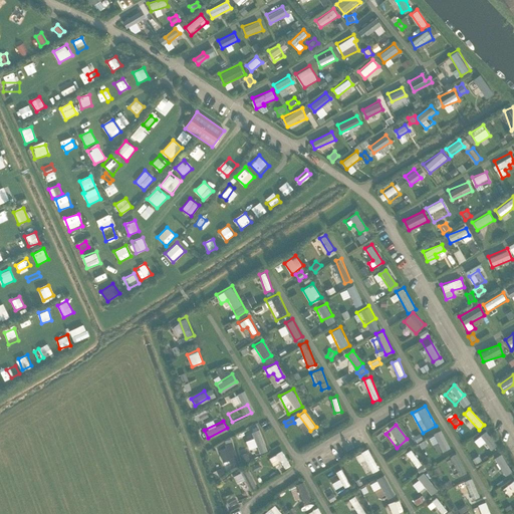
[(442,450),(449,447),(441,429),(434,432),(442,450)]
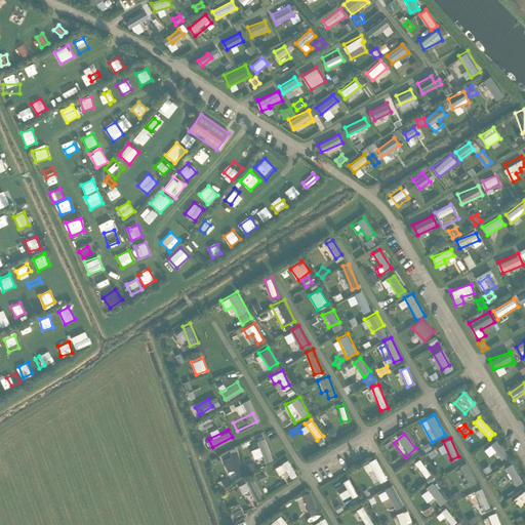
[(484,447),(499,463),(509,455),(493,439),(484,447)]
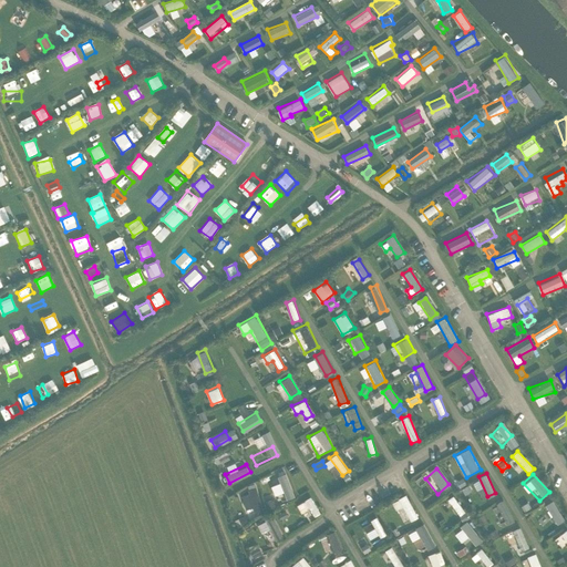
[(281,500),(295,494),(288,476),(275,482),(281,500)]
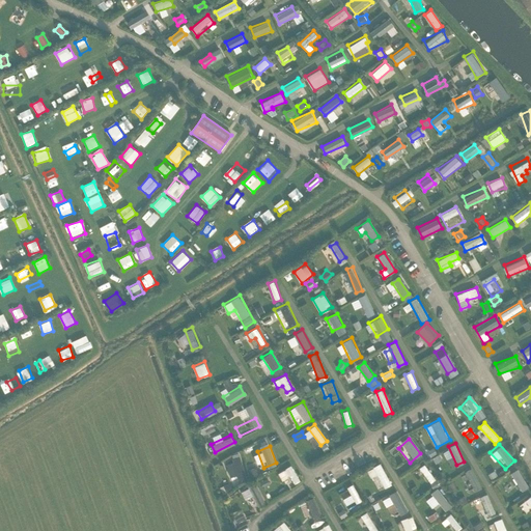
[(427,451),(431,456),(437,452),(434,447),(427,451)]
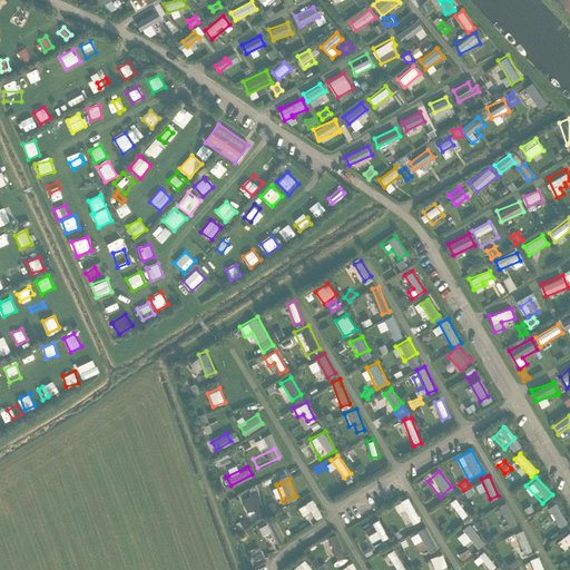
[(464,490),(468,497),(475,493),(471,485),(464,490)]
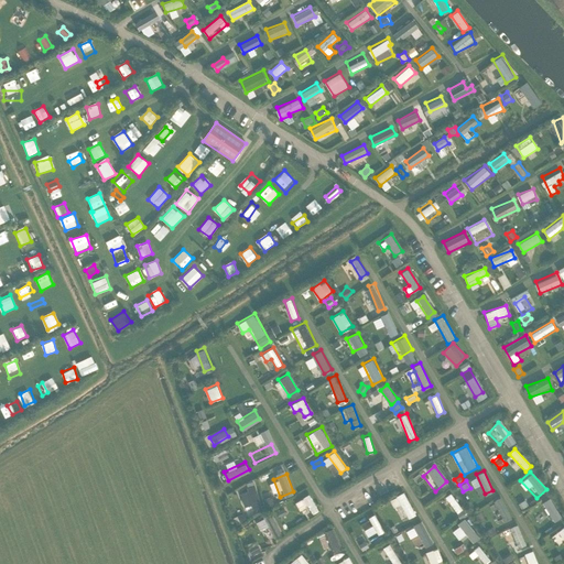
[(242,490),(245,510),(253,510),(252,503),(259,502),(257,483),(246,484),(247,489),(242,490)]
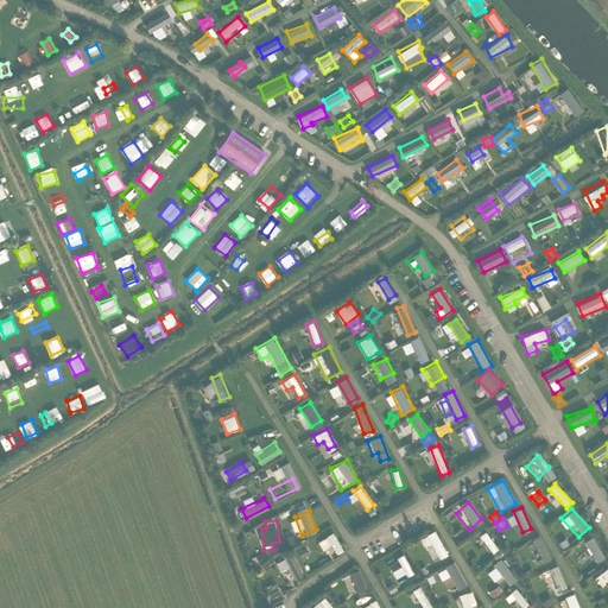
[(423,536),(434,562),(448,556),(437,530),(423,536)]
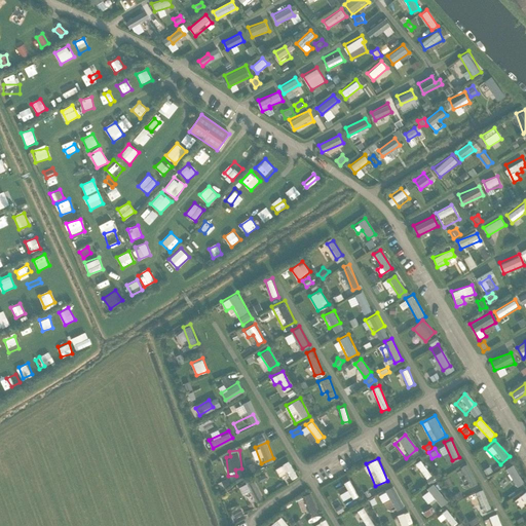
[(416,462),(425,479),(430,476),(422,459),(416,462)]
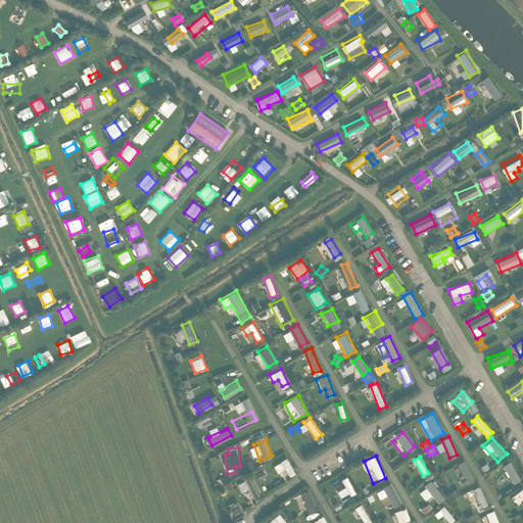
[(279,471),(286,468),(289,476),(295,473),(288,458),(276,463),(279,471)]
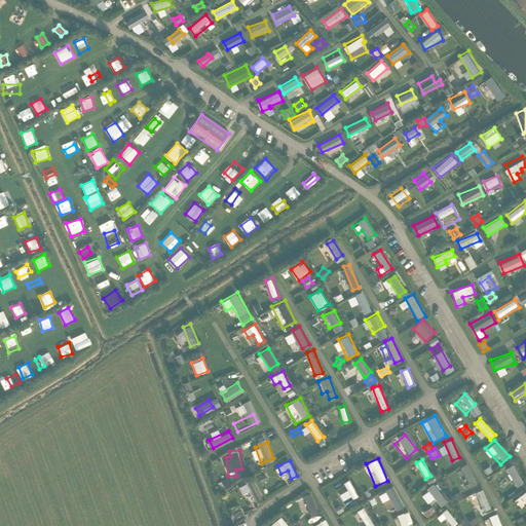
[(465,488),(477,482),(467,463),(456,468),(465,488)]
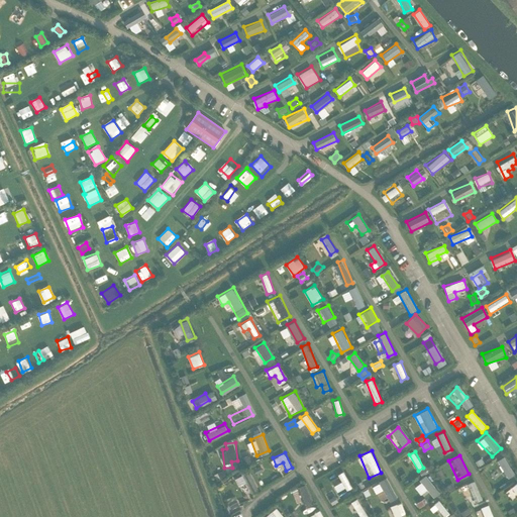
[(506,461),(498,469),(506,479),(514,472),(506,461)]
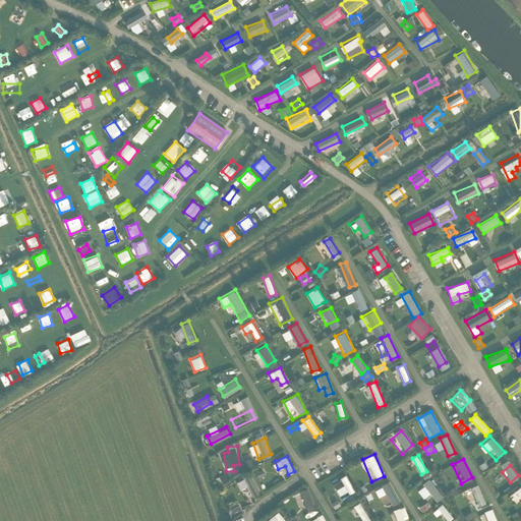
[(338,475),(341,481),(335,483),(341,496),(354,489),(345,472),(338,475)]
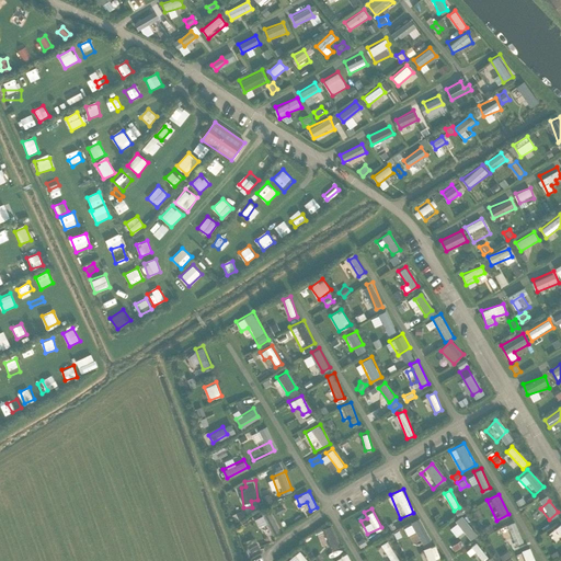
[(259,526),(265,522),(272,534),(279,529),(270,510),(254,517),(259,526)]
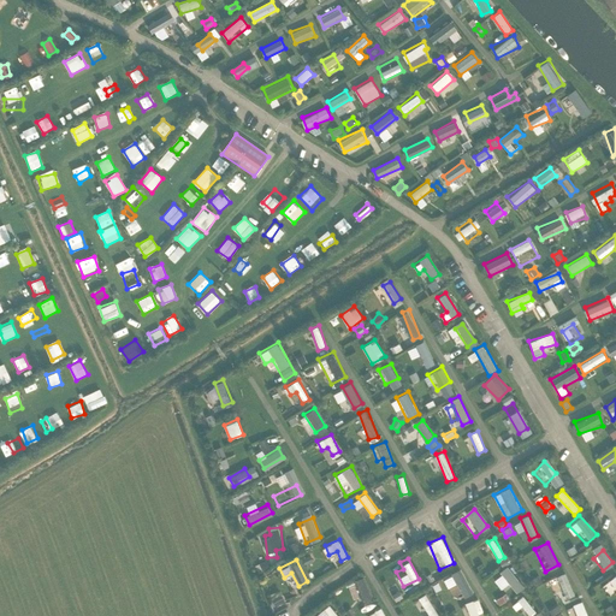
[(508,567),(497,574),(505,586),(516,579),(508,567)]
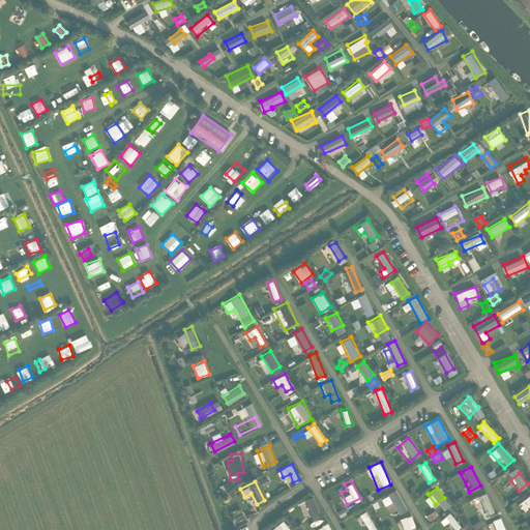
[(394,489),(384,494),(392,512),(404,507),(394,489)]
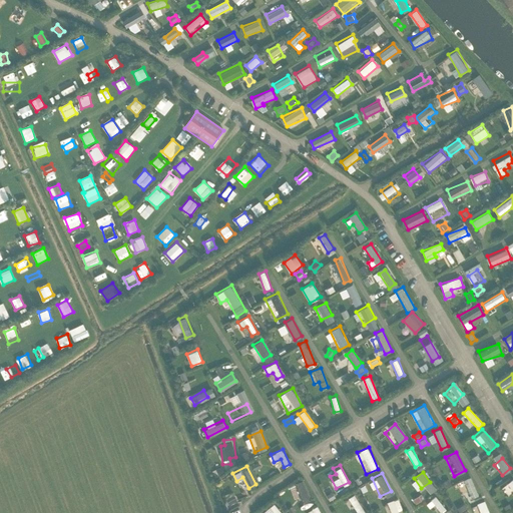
[(464,479),(472,498),(479,496),(471,476),(464,479)]
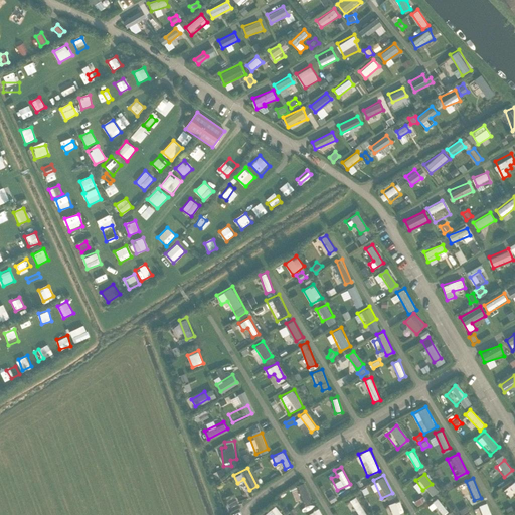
[(445,483),(450,491),(455,488),(450,480),(445,483)]
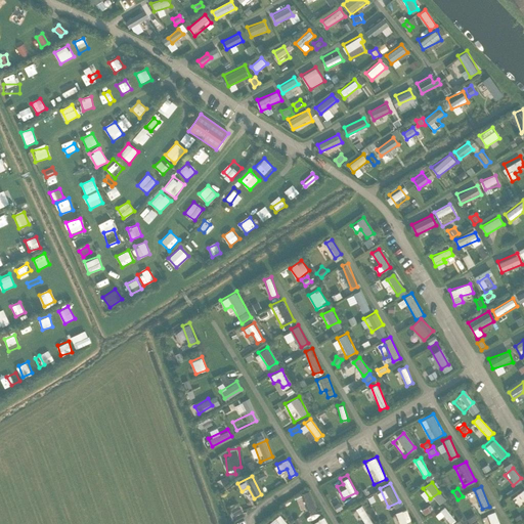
[(309,490),(302,493),(310,516),(317,513),(309,490)]
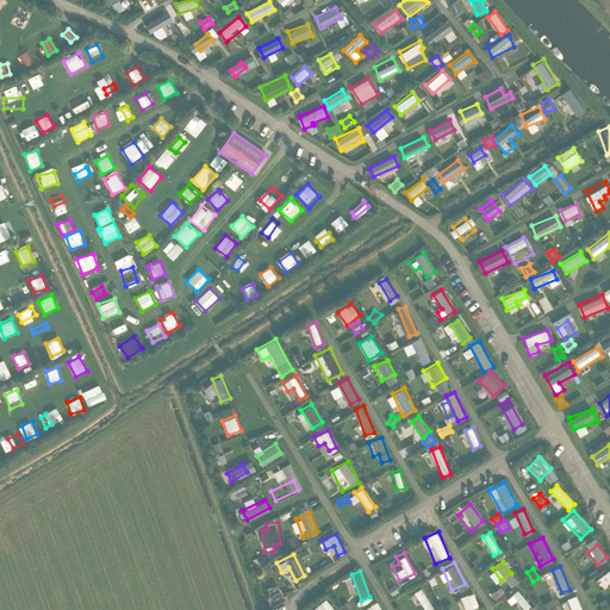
[(549,587),(556,585),(552,572),(545,574),(549,587)]
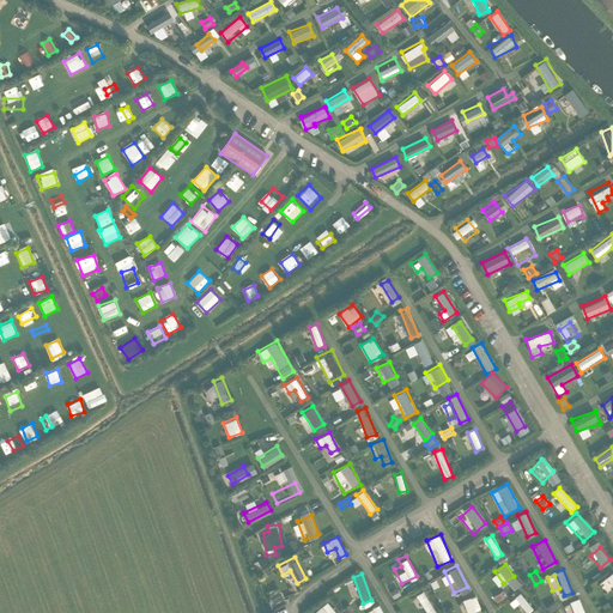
[(439,577),(431,581),(435,587),(443,583),(439,577)]
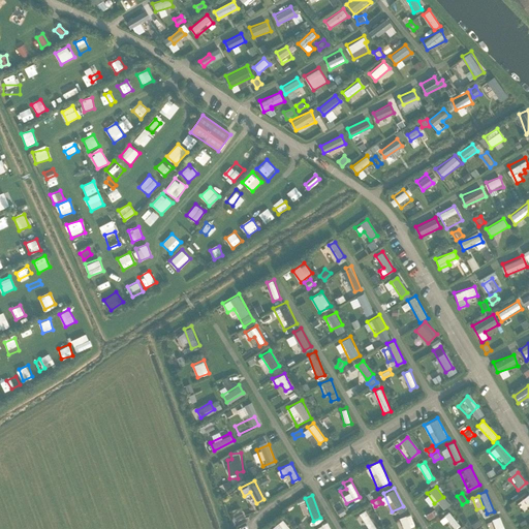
[(448,500),(442,505),(446,510),(453,505),(448,500)]
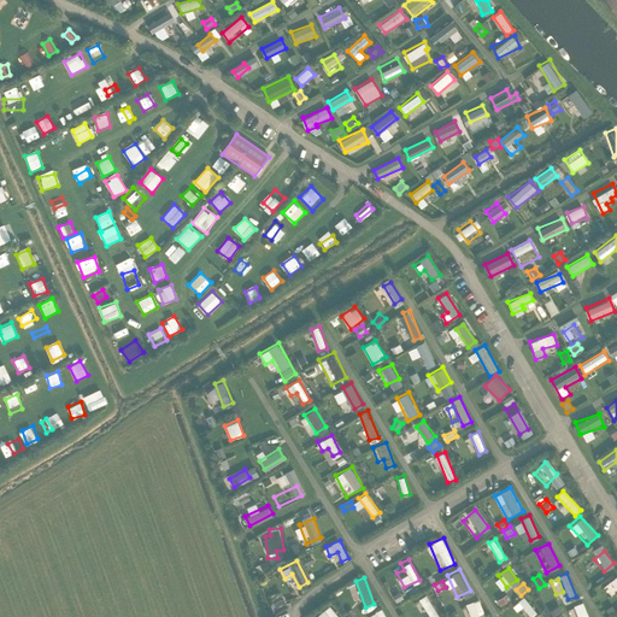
[(427,594),(419,598),(429,616),(436,616),(439,616),(427,594)]
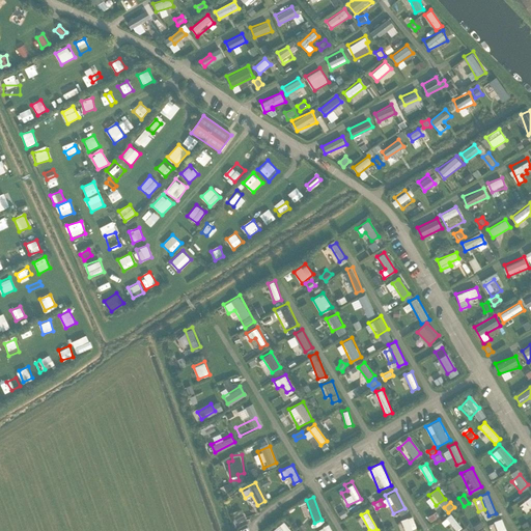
[(235,516),(236,522),(247,519),(245,513),(235,516)]
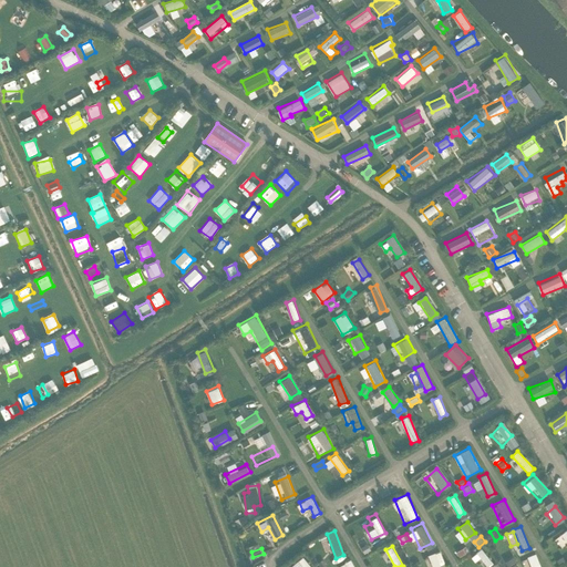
[(488,566),(495,560),(480,548),(472,557),(476,560),(478,557),(488,566)]
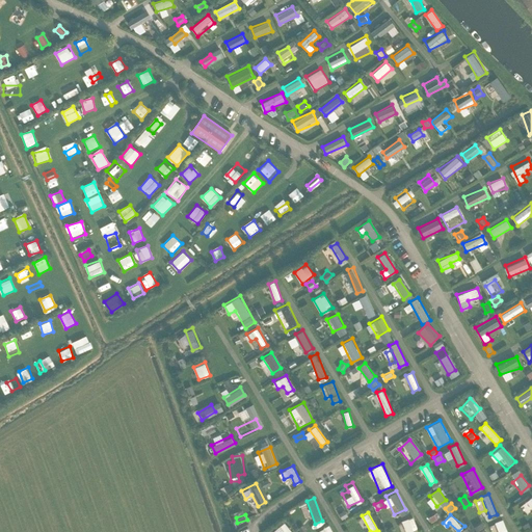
[(413,516),(400,522),(404,531),(413,531),(419,530),(413,516)]
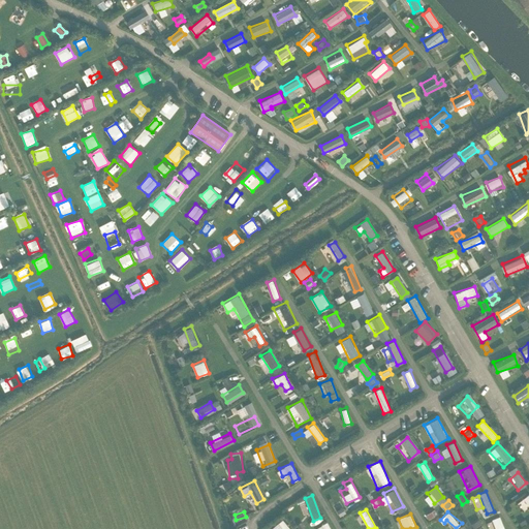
[(504,528),(500,516),(487,521),(489,527),(495,525),(496,528),(504,528)]
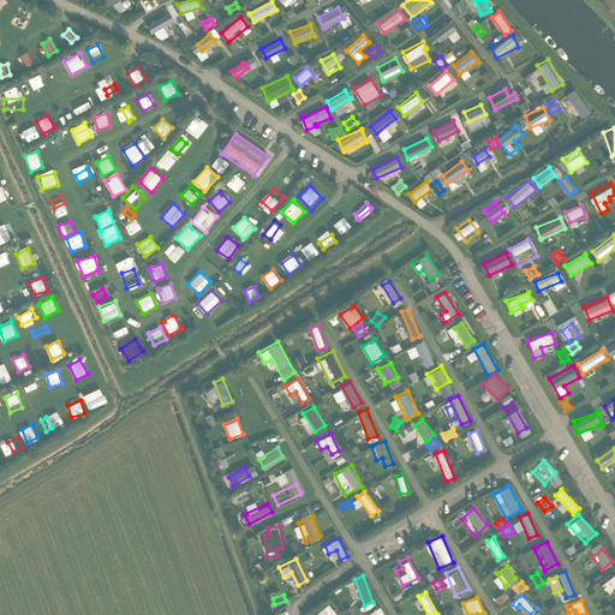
[(548,608),(553,614),(561,608),(556,602),(548,608)]
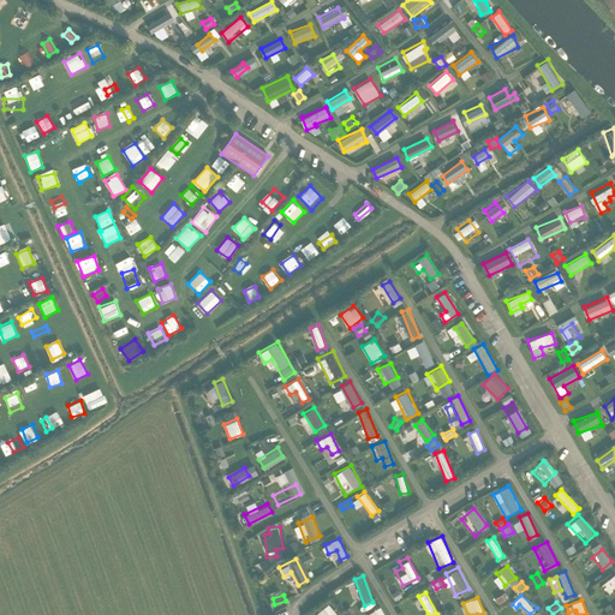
[(338,614),(332,603),(315,611),(316,614),(338,614)]
